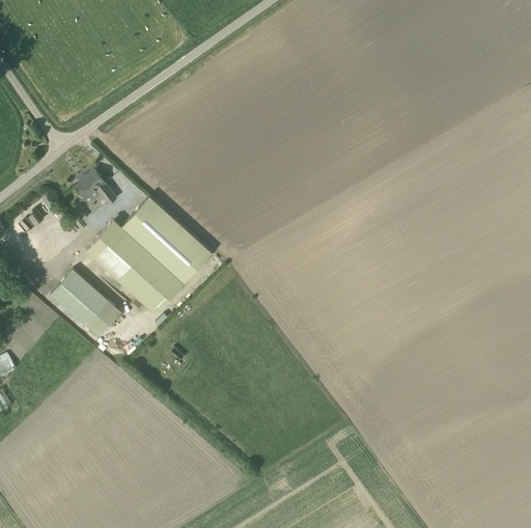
[(117,199),(106,185),(94,170),(84,178),(85,179),(74,188),(85,202),(98,192),(102,197),(109,206),(117,199)]
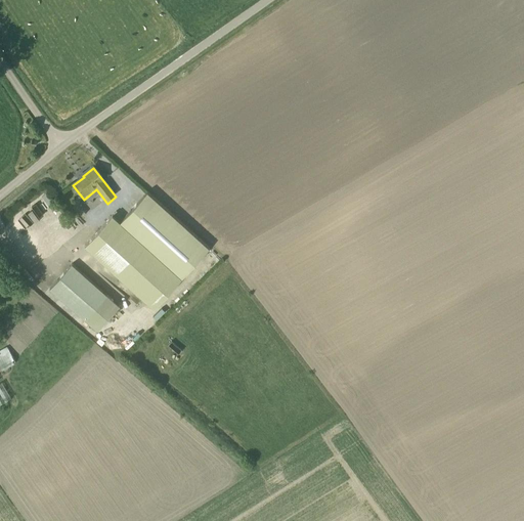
[(209,250),(147,194),(120,224),(113,218),(85,249),(154,311),(209,250)]
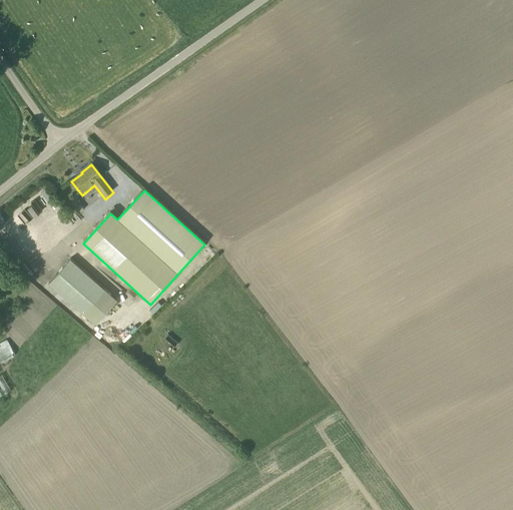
[(39,215),(47,208),(41,200),(32,208),(39,215)]
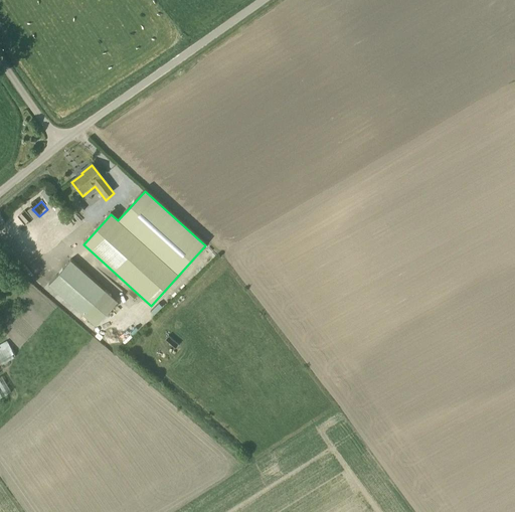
[(96,328),(118,303),(70,262),(49,287),(96,328)]
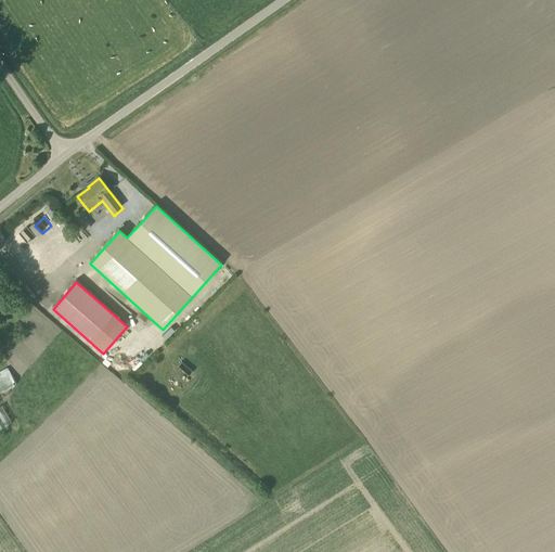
[(0,397),(17,386),(8,370),(0,374),(0,397)]
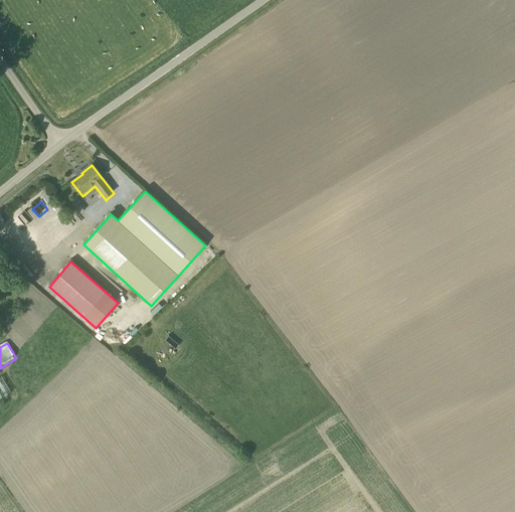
[(0,379),(0,399),(0,400),(10,394),(0,379)]
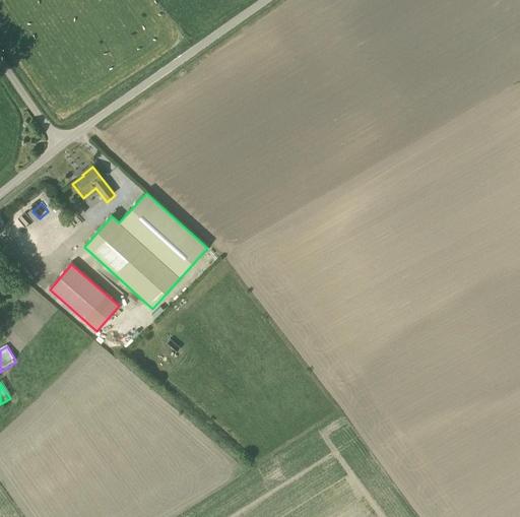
All buildings are outlined.
